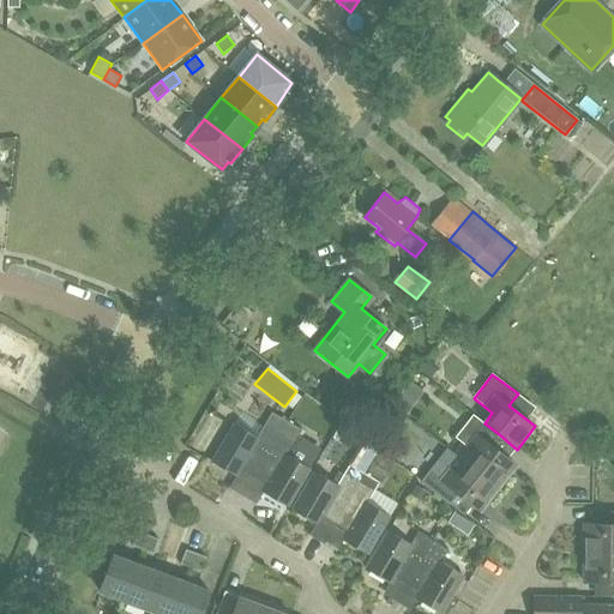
[(410,385),(402,397),(415,407),(425,395),(410,385)]
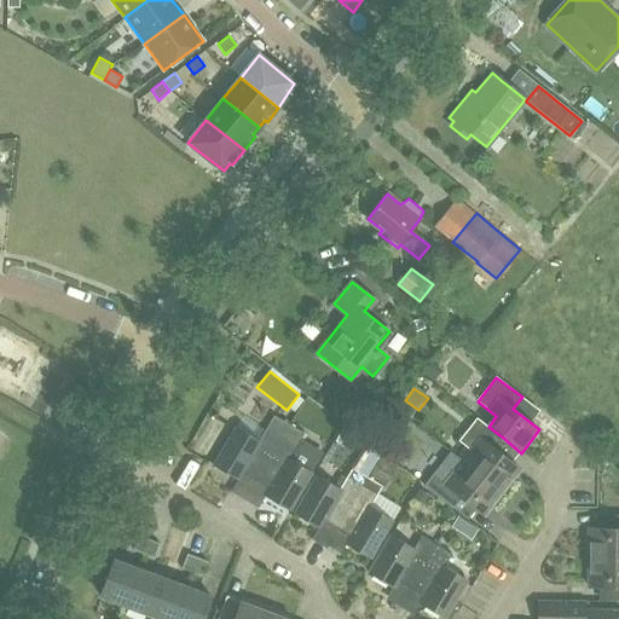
[(249,476),(255,480),(281,437),(288,424),(273,415),(258,440),(236,427),(214,466),(236,479),(243,469),(248,472),(249,476)]
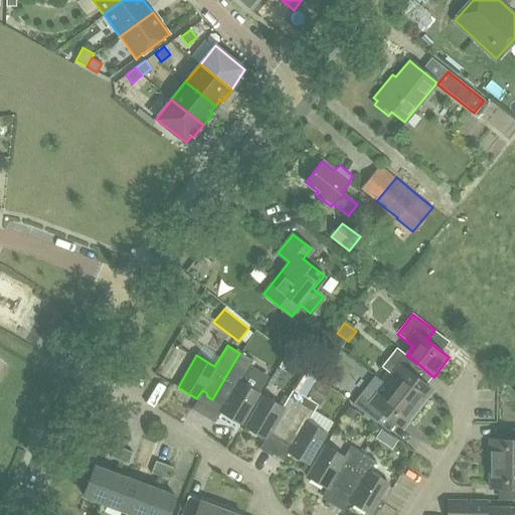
[(391,388),(417,409),(433,390),(411,373),(418,364),(396,347),(381,367),(397,380),(391,388)]
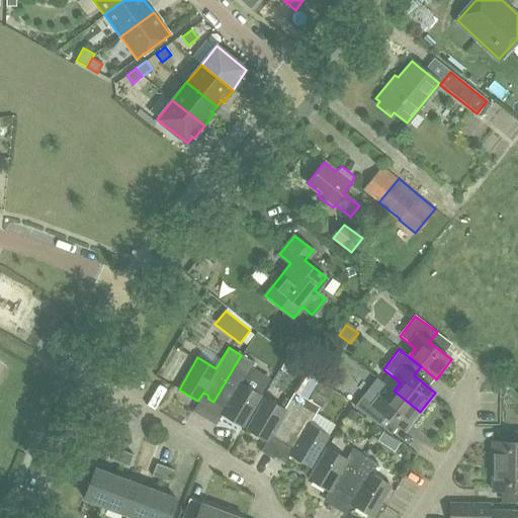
[(254,362),(241,355),(235,365),(213,402),(218,405),(223,404),(227,406),(222,415),(241,427),(260,395),(241,383),(254,362)]
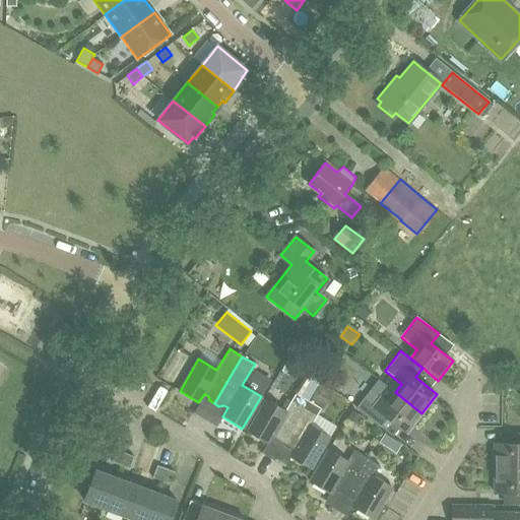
[(407,432),(421,413),(395,392),(379,380),(371,389),(356,407),(378,425),(385,415),(407,432)]
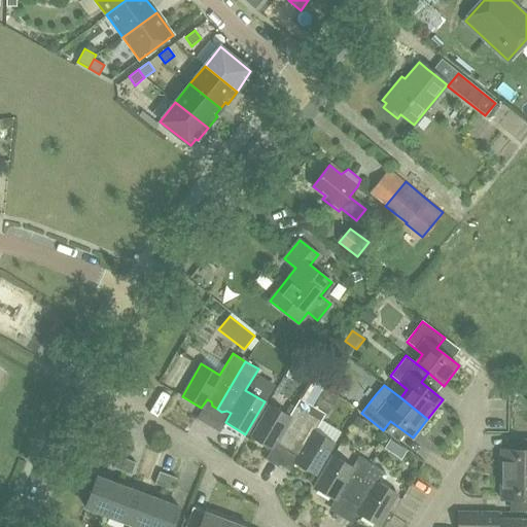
[(281,447),(286,450),(313,405),(311,405),(316,396),(308,391),(305,392),(302,398),(300,397),(294,405),(288,415),(269,405),(250,436),(270,449),(276,440),(280,443),(281,447)]
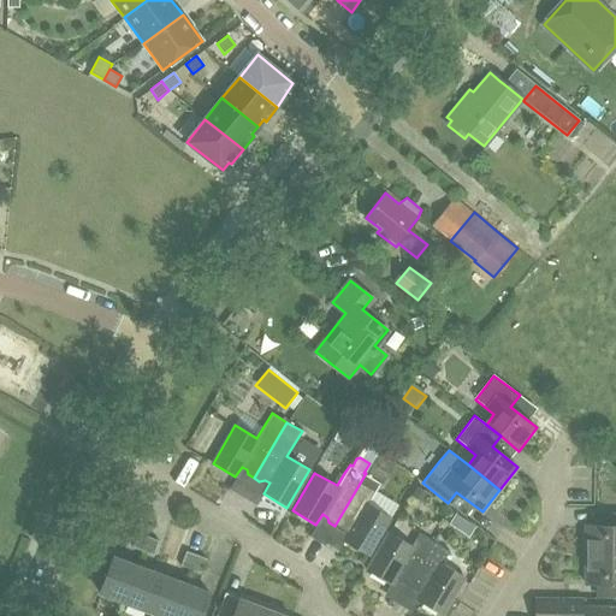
[(380,483),(366,473),(335,526),(341,528),(345,528),(350,531),(344,542),(368,555),(390,517),(368,504),(375,491),(380,483)]
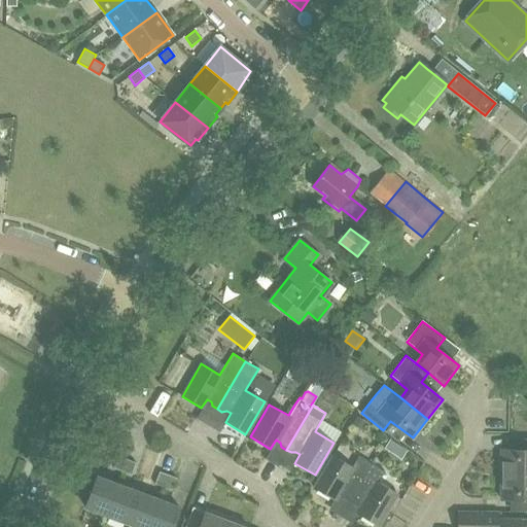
[(357,416),(352,424),(361,429),(365,422),(357,416)]
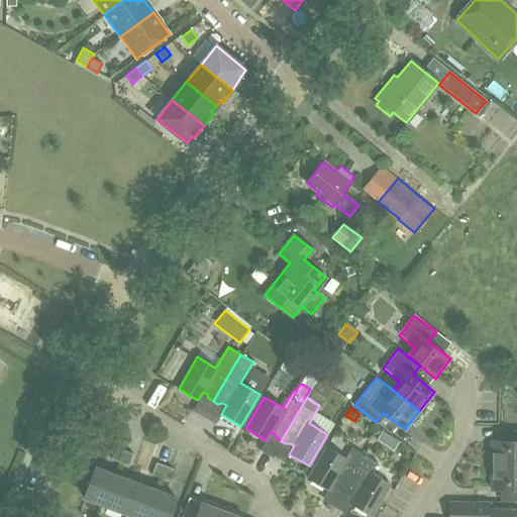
[(378,440),(383,443),(389,434),(383,431),(378,440)]
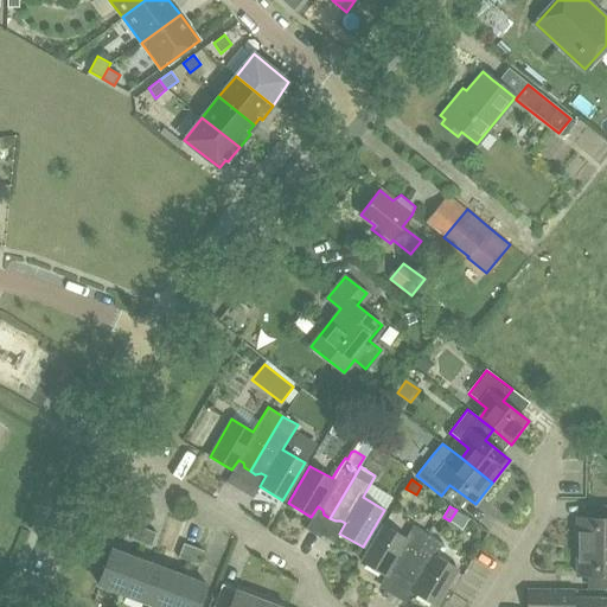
[(606,517),(576,517),(576,545),(606,545),(606,517)]
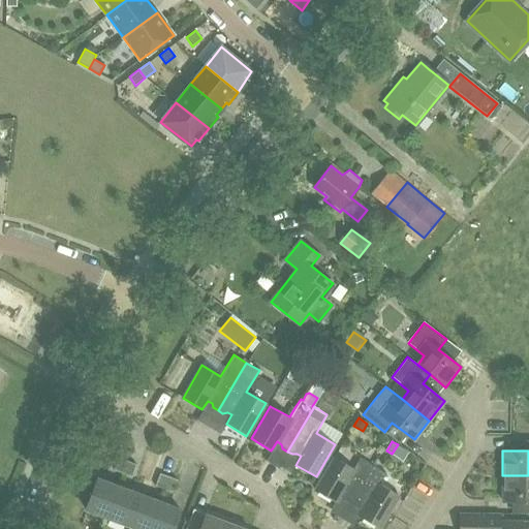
[(119,458),(114,470),(123,473),(127,461),(119,458)]
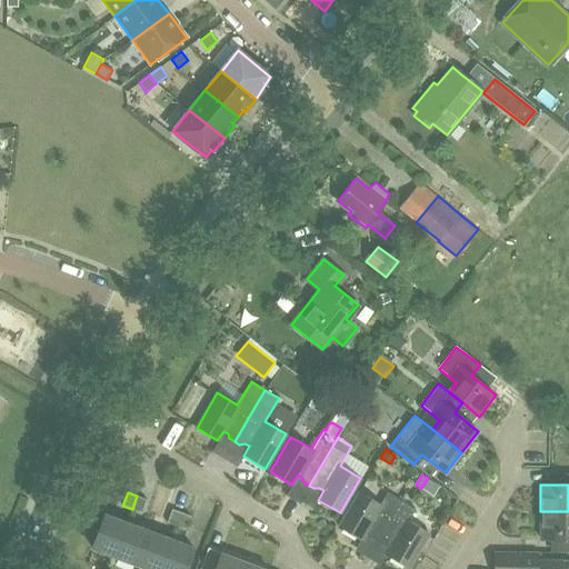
[(379,540),(401,501),(387,493),(379,505),(359,493),(339,527),(360,539),(367,529),(372,532),(372,537),(379,540)]
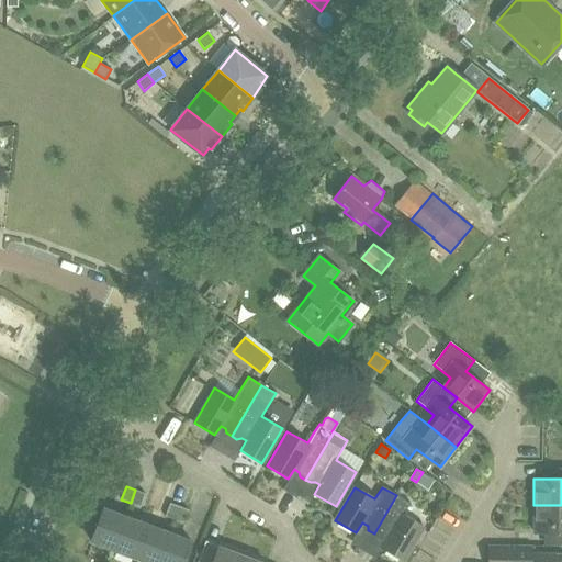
[(135,490),(131,503),(139,506),(145,493),(135,490)]
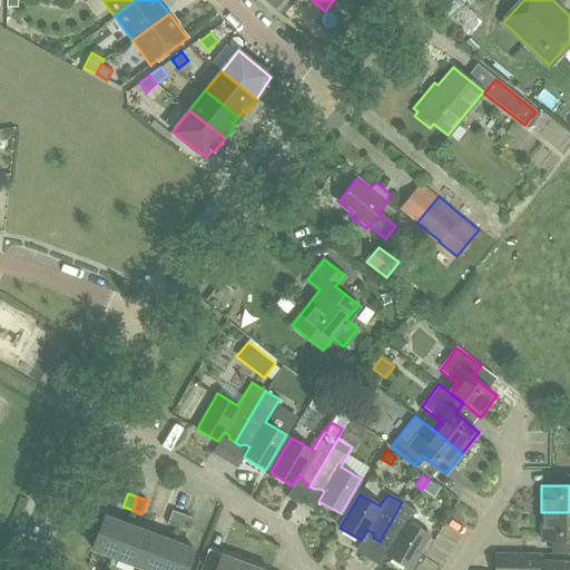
[(415,510),(402,502),(380,541),(384,544),(387,542),(393,546),(387,556),(410,569),(430,534),(409,522),(415,510)]
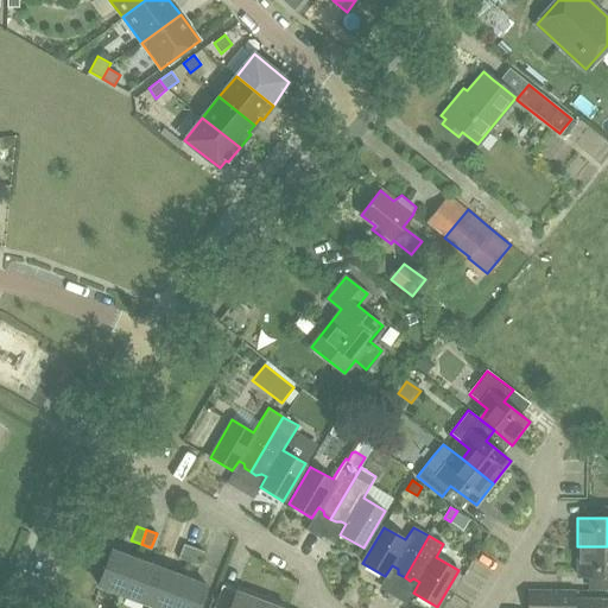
[(184,544),(178,558),(189,562),(194,548),(184,544)]
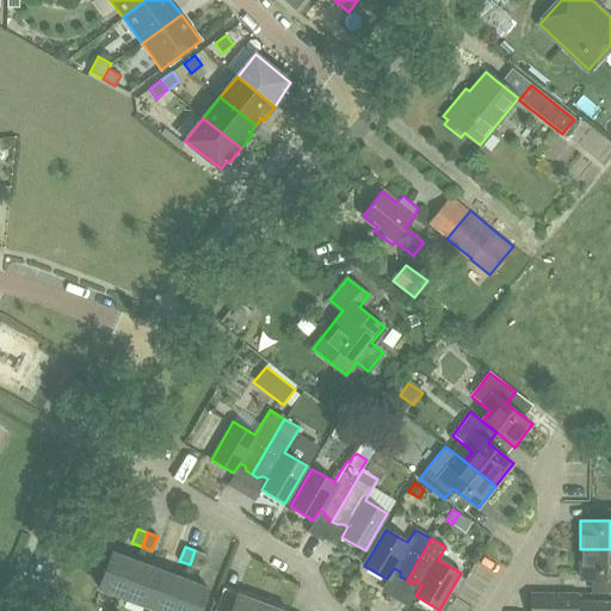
[(610,549),(580,549),(580,578),(610,578),(610,549)]
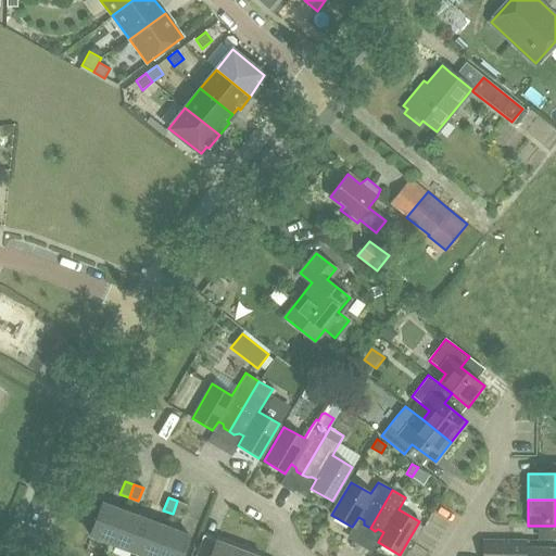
[(177,501),(173,514),(181,517),(187,504),(177,501)]
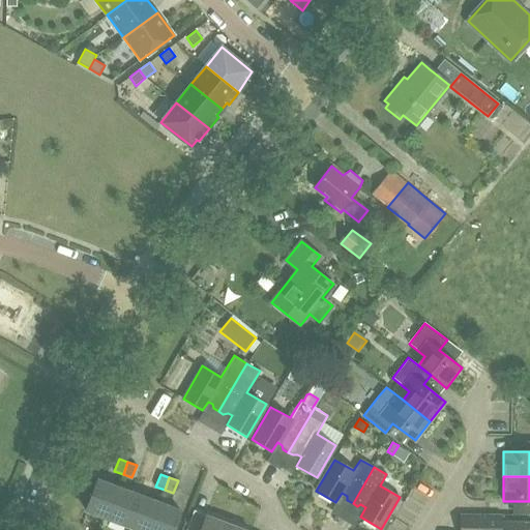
[(85,509),(107,518),(118,487),(96,479),(85,509)]
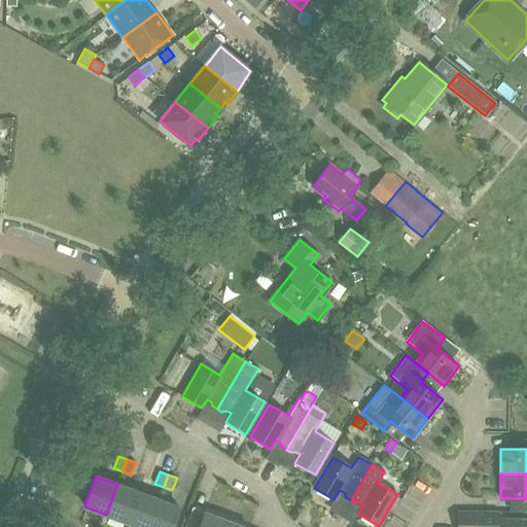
[(106,515),(127,522),(138,492),(117,484),(106,515)]
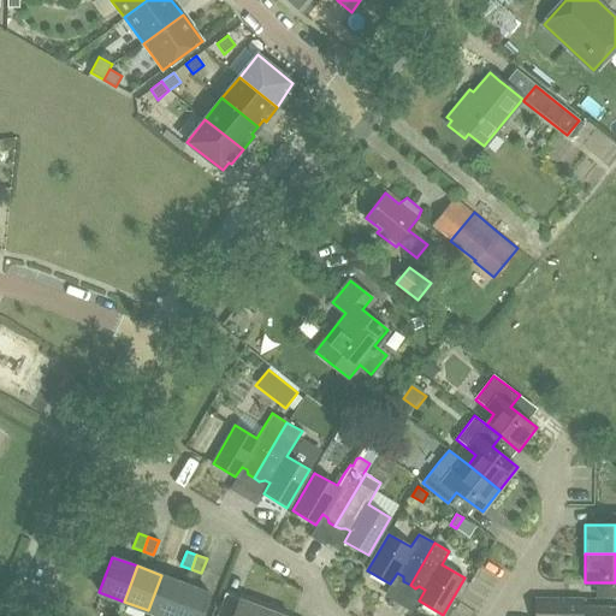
[(148,610),(163,615),(172,615),(184,584),(161,575),(148,610)]
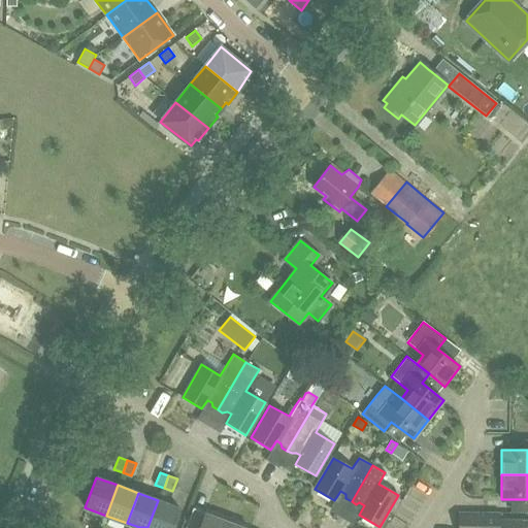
[(171,527),(179,508),(158,500),(147,527),(171,527)]
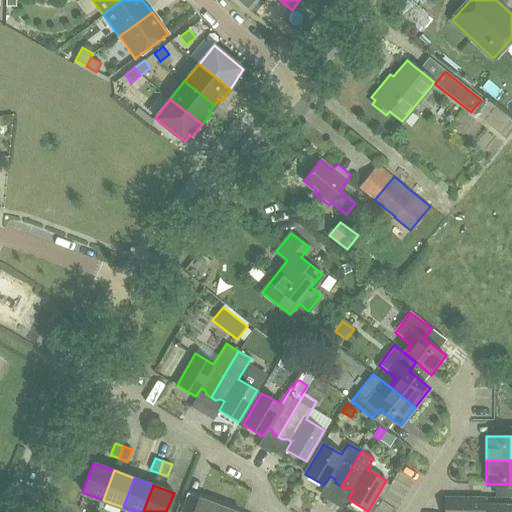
[(217,511),(220,505),(199,498),(193,511),(217,511)]
